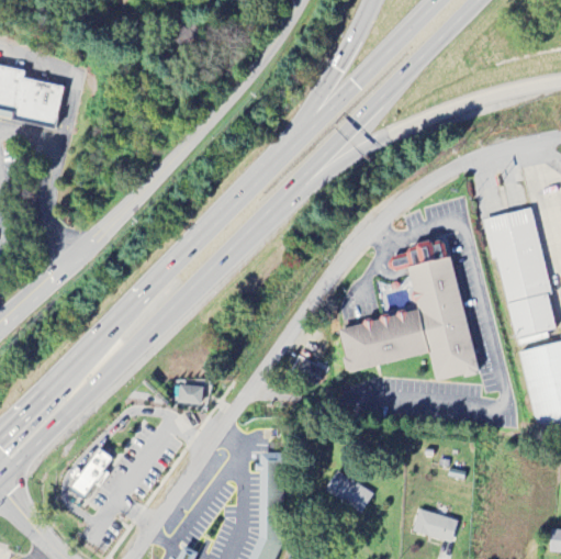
[(0,109),(14,111),(13,120),(56,127),(64,85),(23,77),(25,68),(0,64),(0,109)]
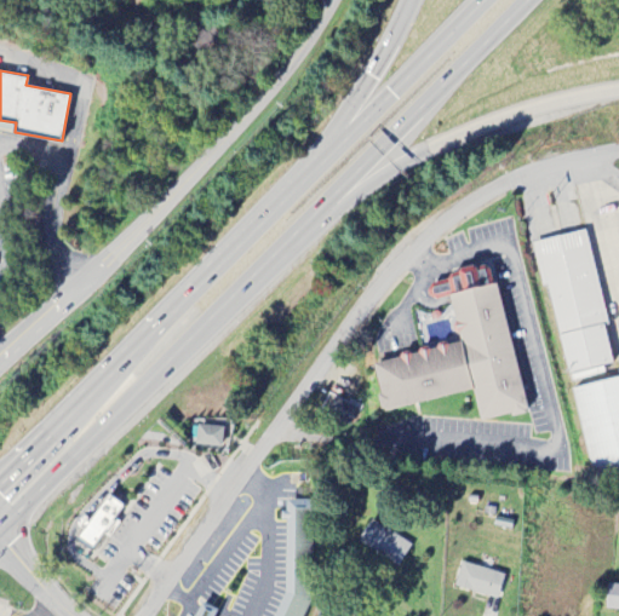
[(533,240),(543,285),(550,283),(569,380),(606,373),(603,364),(614,362),(588,229),(533,240)]
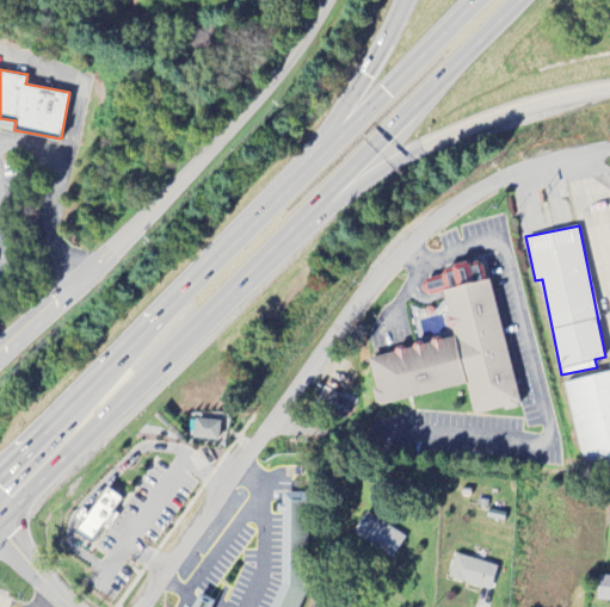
[(430,291),(424,284),(432,273),(481,256),(523,402),(479,415),(467,383),(380,404),(373,385),(368,358),(456,334),(444,291),(435,292),(430,291)]
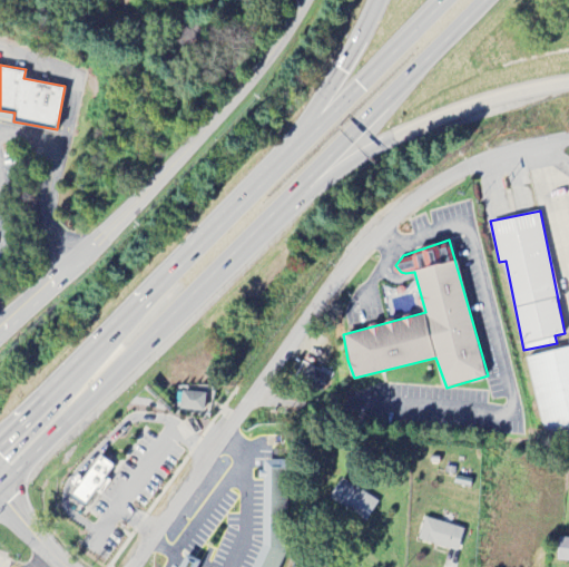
[(568,345),(528,355),(546,439),(568,432),(568,345)]
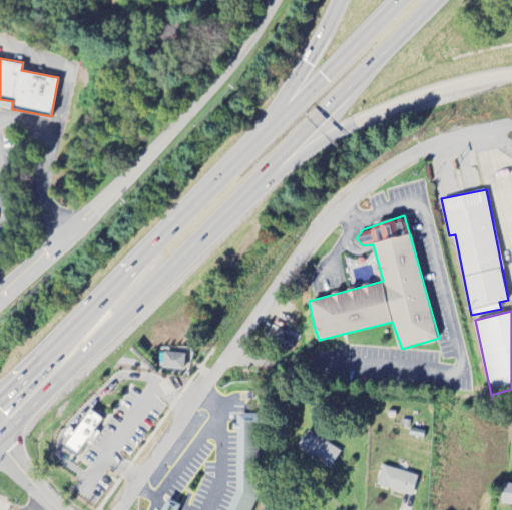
[(164,345),(163,367),(185,368),(185,356),(191,357),(191,346),(164,345)]
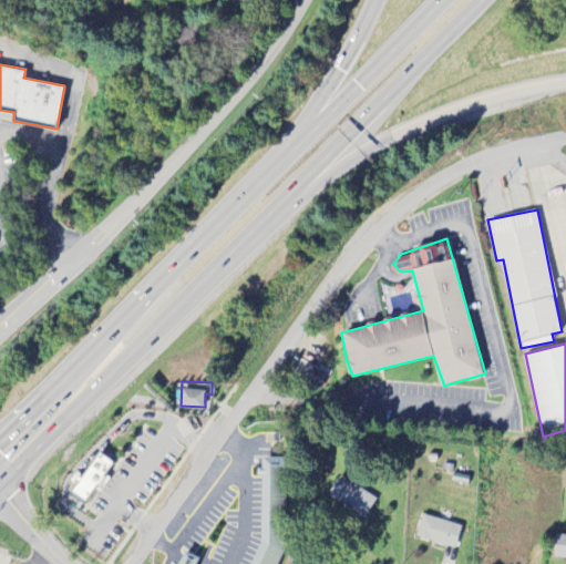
[(99,449),(70,489),(85,500),(113,459),(99,449)]
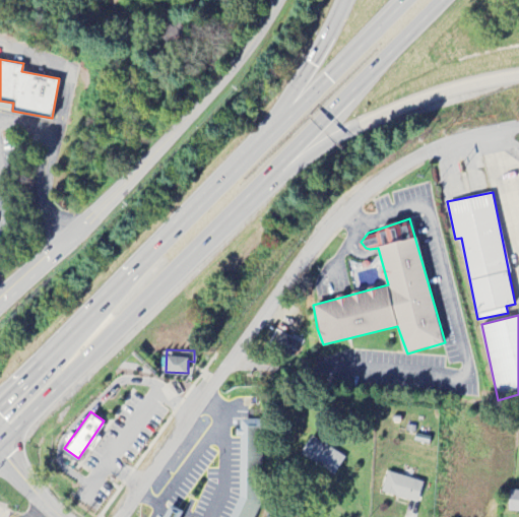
[(241,416),(263,416),(262,497),(253,516),(160,516),(169,501),(183,506),(178,516),(229,516),(241,492),(241,416)]
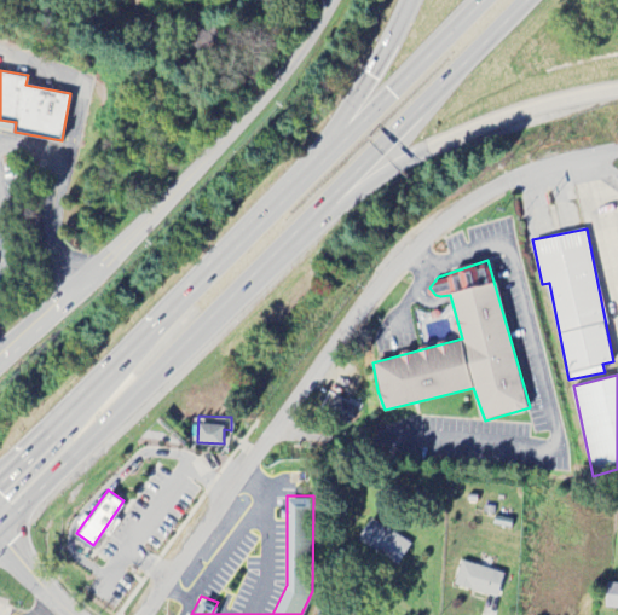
[(359,541),(402,561),(413,538),(369,518),(359,541)]
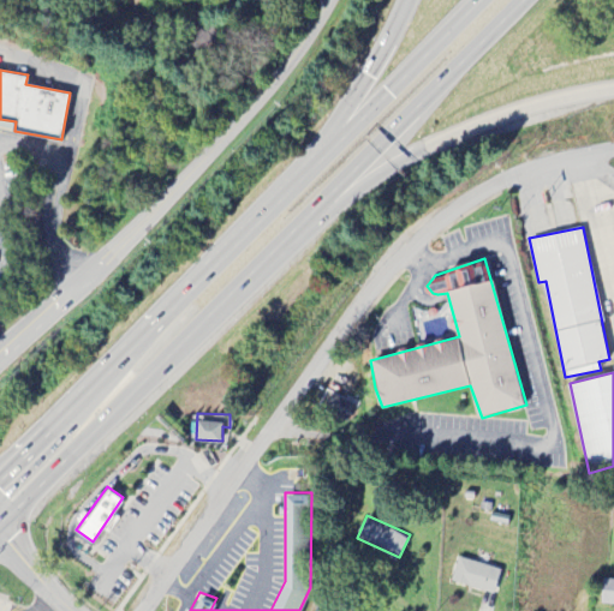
[(494,593),(502,569),(459,555),(452,579),(494,593)]
